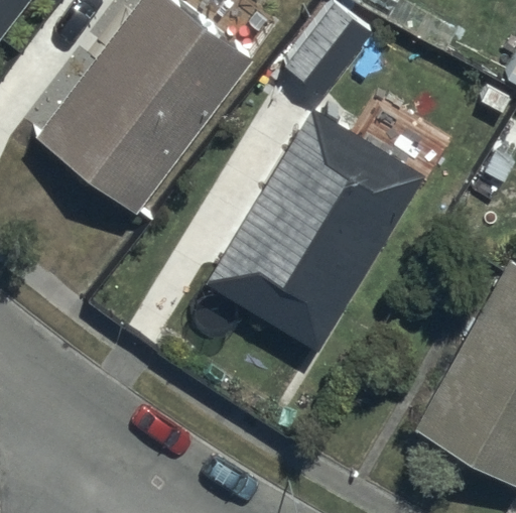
[(0,0),(0,36),(28,0),(0,0)]
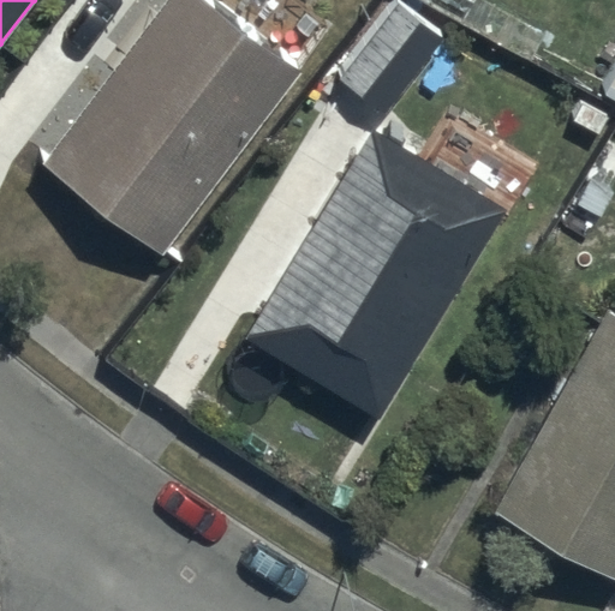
[(172,0),(45,175),(163,257),(302,67),(209,0),(172,0)]
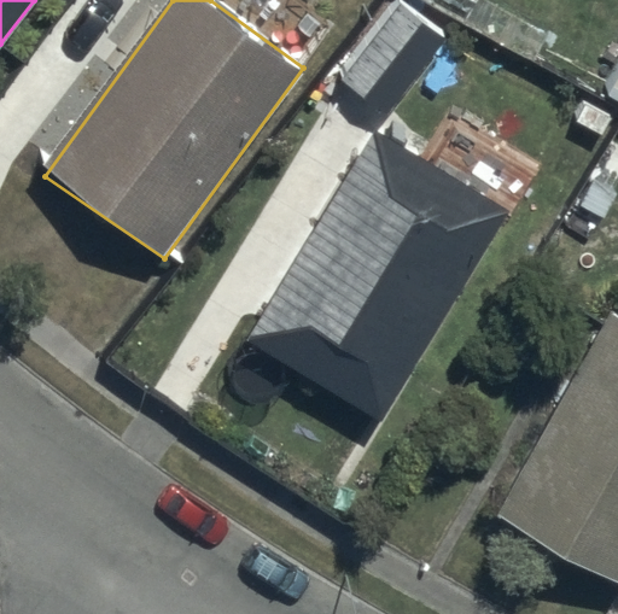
[(338,79),(383,110),(445,34),(404,0),(338,79)]
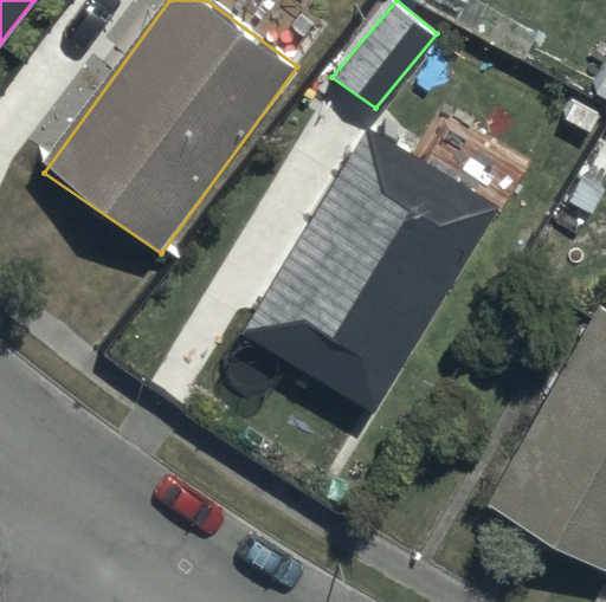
[(242,337),(373,415),(498,206),(368,128),(242,337)]
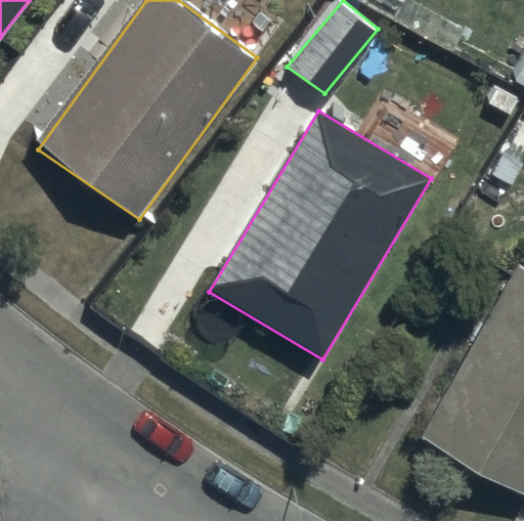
[(423,437),(523,492),(523,264),(521,263),(423,437)]
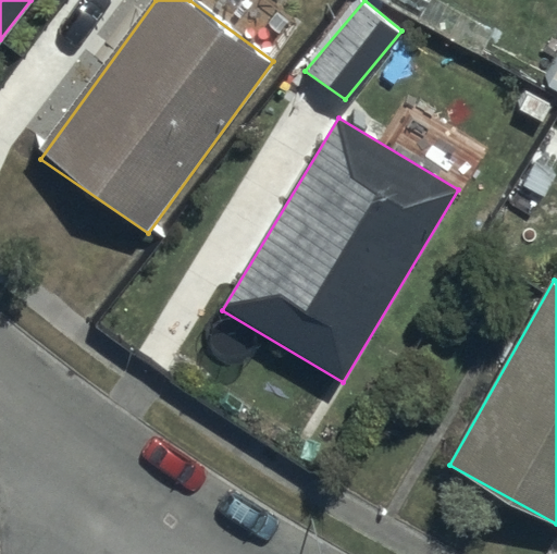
All buildings are outlined.
